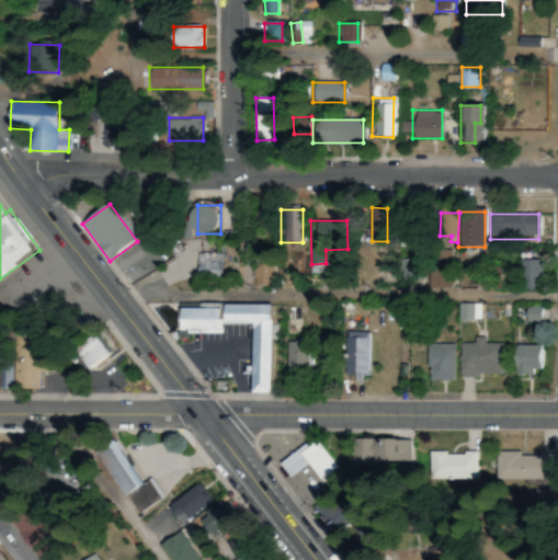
[(198,254),(198,275),(221,275),(221,254),(198,254)]
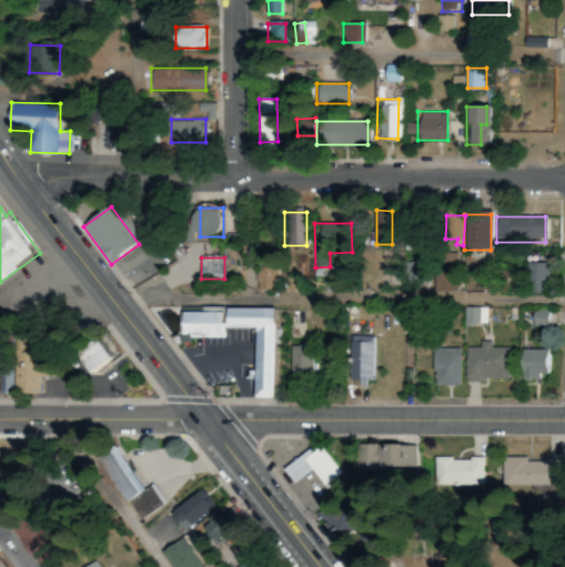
[(524,293),(545,293),(545,263),(524,263),(524,293)]
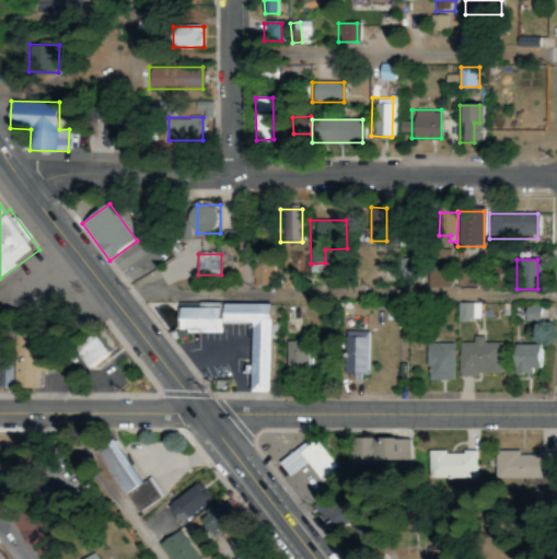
[(255,284),(275,284),(275,263),(255,263),(255,284)]
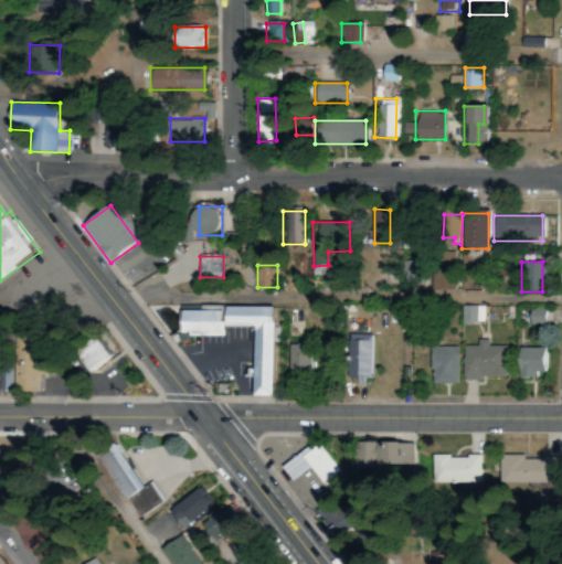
[(428,289),(451,289),(451,275),(428,275),(428,289)]
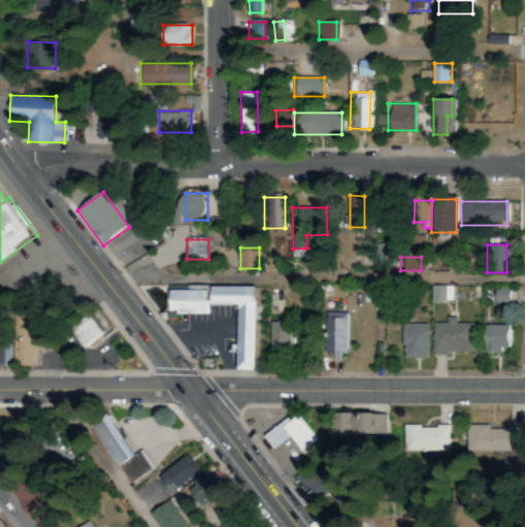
[(260,286),(172,287),(172,313),(212,313),(212,304),(237,304),(237,369),(258,370),(260,286)]
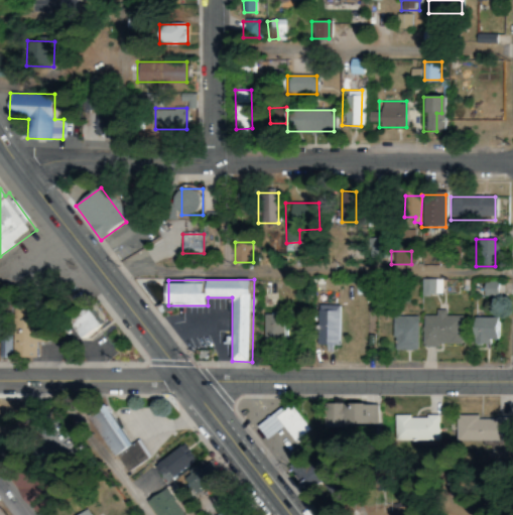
[(444,279),(424,279),(424,295),(444,295),(444,279)]
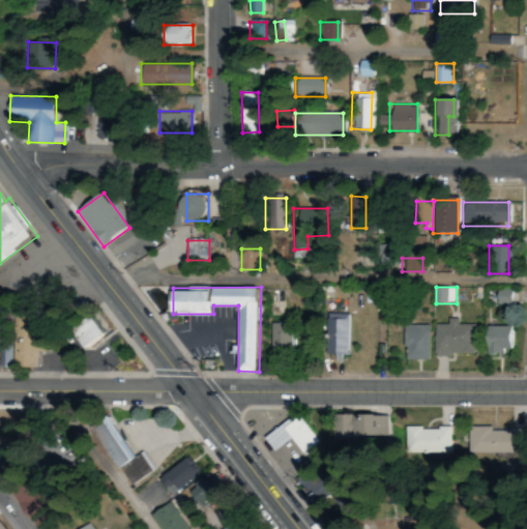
[(510,291),(494,291),(494,303),(510,303),(510,291)]
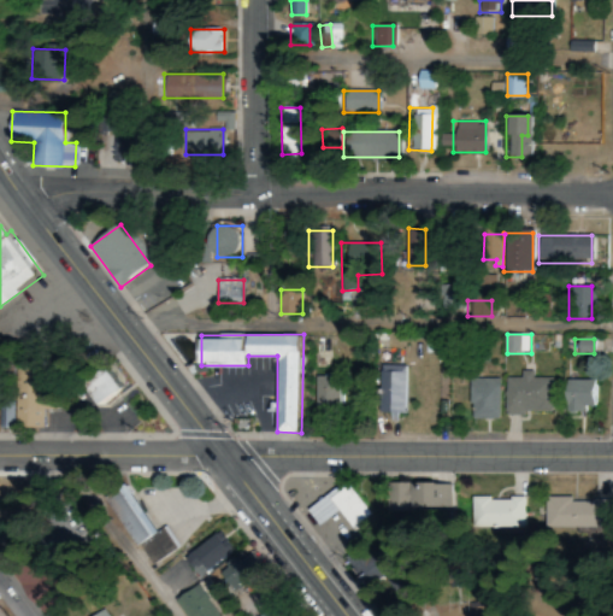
[(125,389),(107,367),(83,386),(101,408),(125,389)]
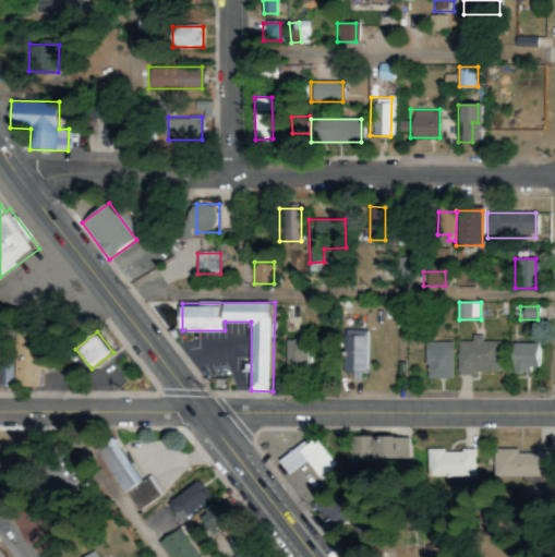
[(346,334),(346,373),(370,372),(370,334),(346,334)]
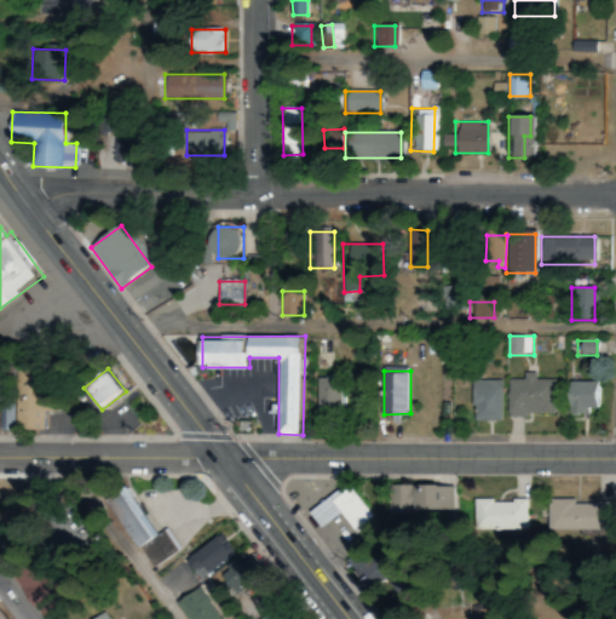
[(56,413),(56,372),(17,372),(17,429),(46,429),(46,413),(56,413)]
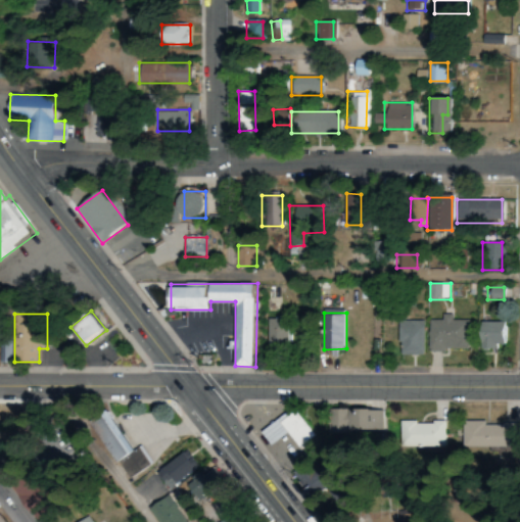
[(269,342),(289,342),(289,318),(270,317),(269,342)]
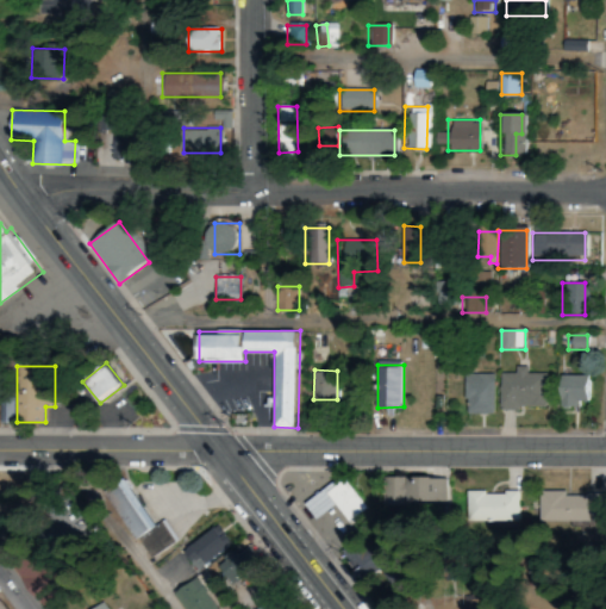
[(497,372),(497,410),(542,410),(542,372),(497,372)]
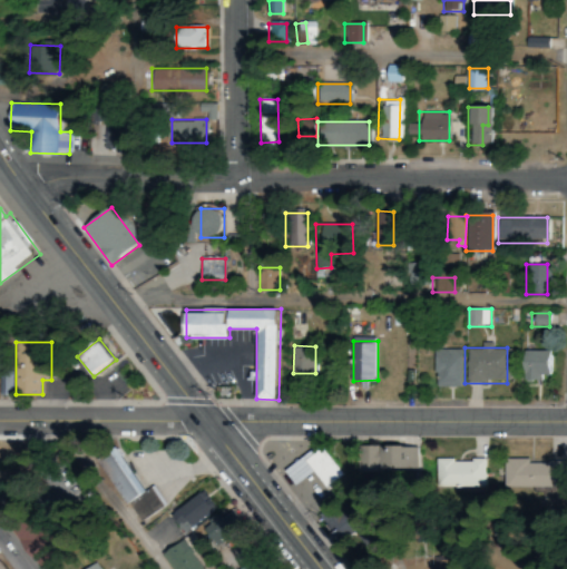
[(431,386),(458,386),(458,350),(431,350),(431,386)]
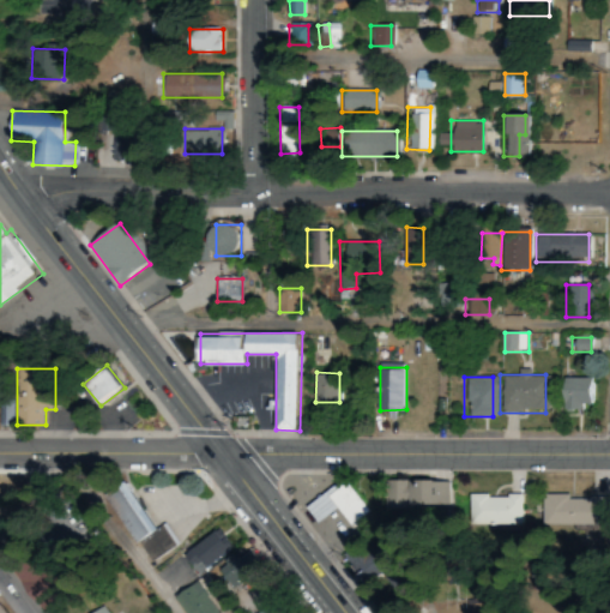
[(562,410),(595,410),(595,379),(562,379),(562,410)]
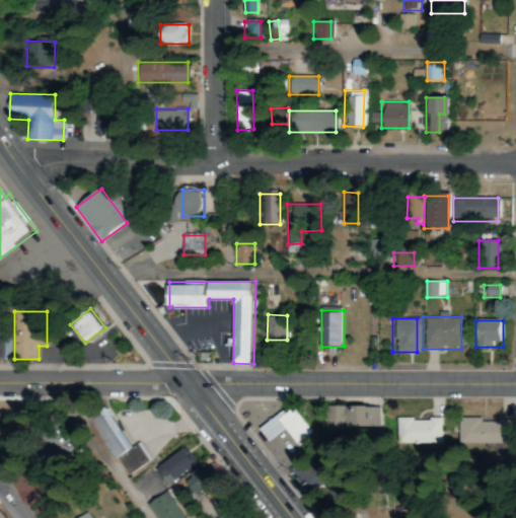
[(14,359),(13,339),(1,339),(2,359),(14,359)]
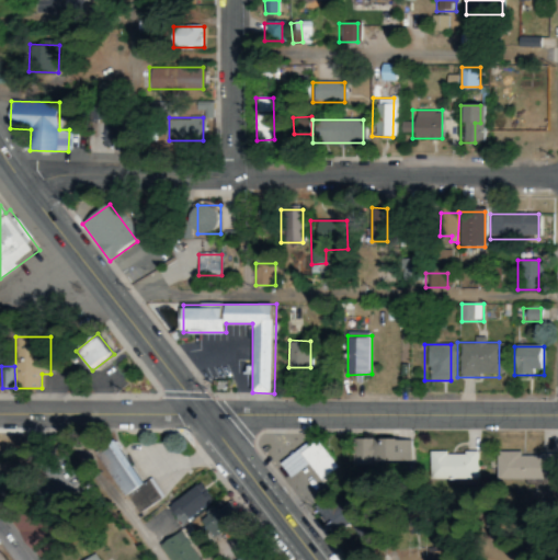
[(333,465),(312,438),(281,464),(292,478),(312,461),(321,473),(333,465)]
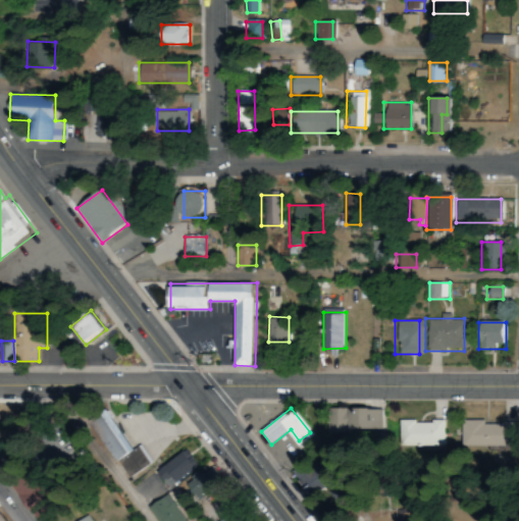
[(368,429),(368,408),(349,409),(349,429),(368,429)]
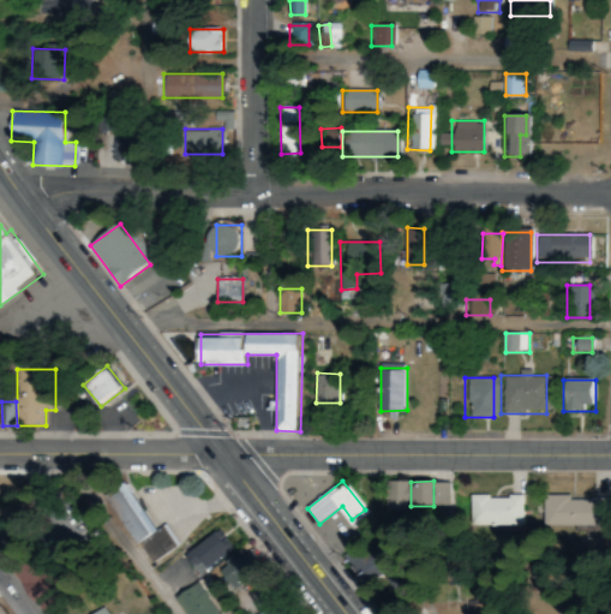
[(385,508),(405,508),(405,483),(385,483),(385,508)]
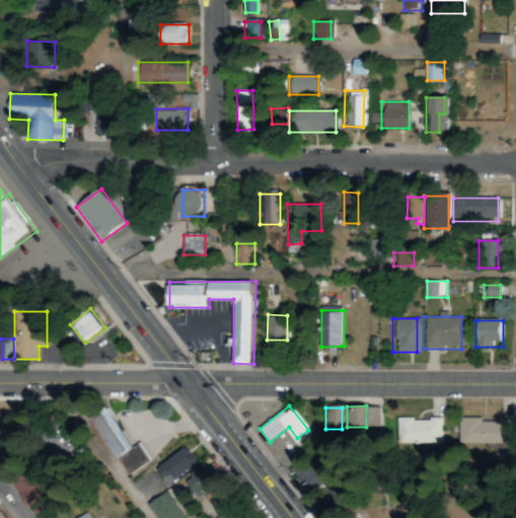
[(143,464),(113,416),(96,426),(128,474),(143,464)]
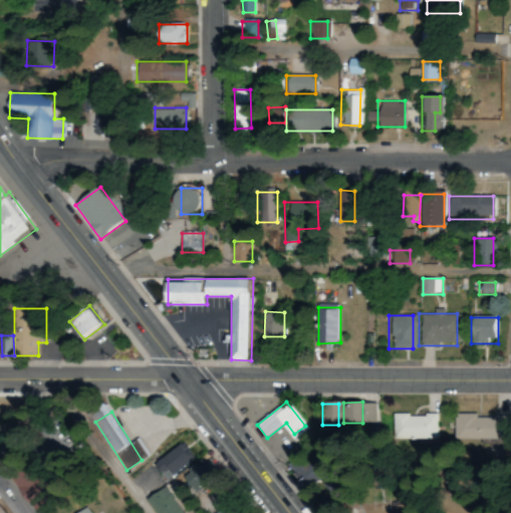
[(437,414),(394,414),(394,439),(437,439),(437,414)]
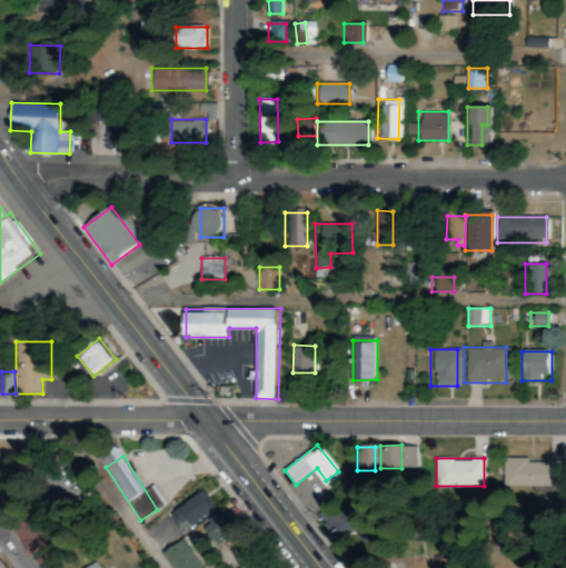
[(565,458),(503,458),(503,487),(565,487),(565,458)]
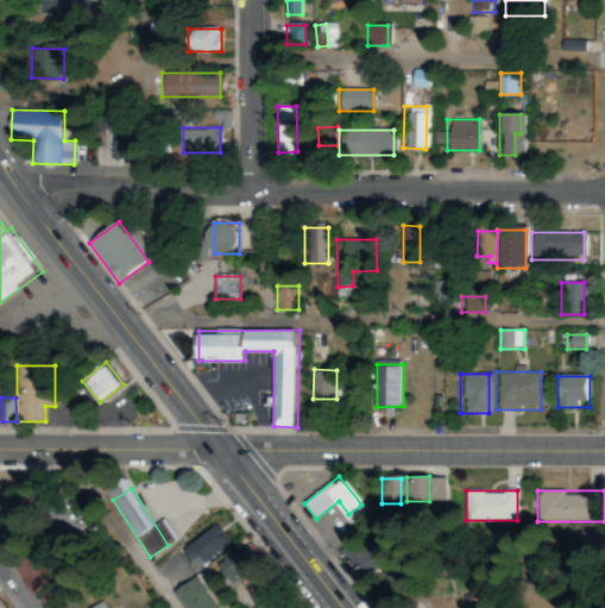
[(232,546),(219,524),(182,546),(196,569),(232,546)]
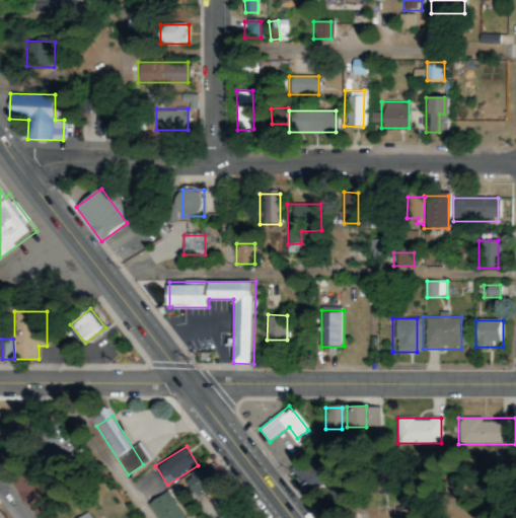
[(295,466),(306,495),(329,486),(318,457),(295,466)]
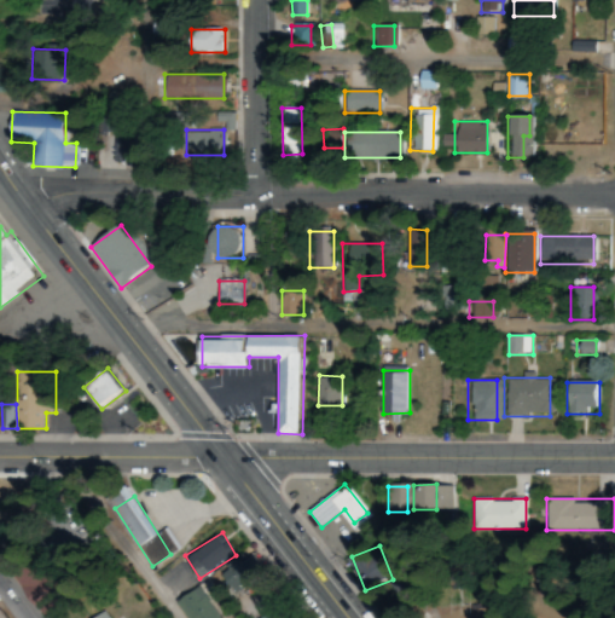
[(41,617),(44,617),(77,596),(46,549),(11,572),(41,617)]
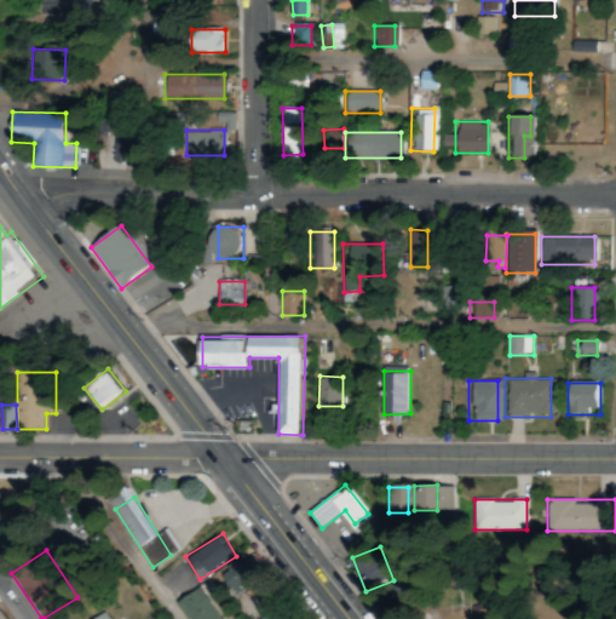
[(222,573),(236,594),(262,574),(247,554),(222,573)]
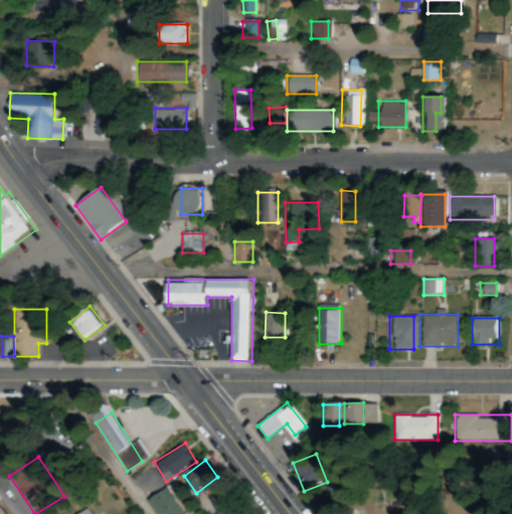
[(154,513),(185,513),(160,489),(145,505),(154,513)]
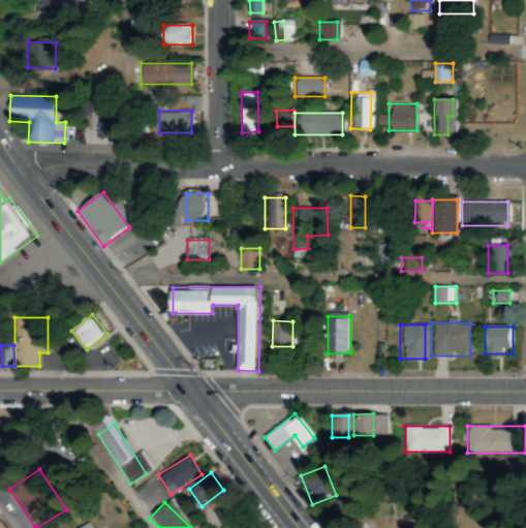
[(243,527),(234,517),(220,527),(243,527)]
